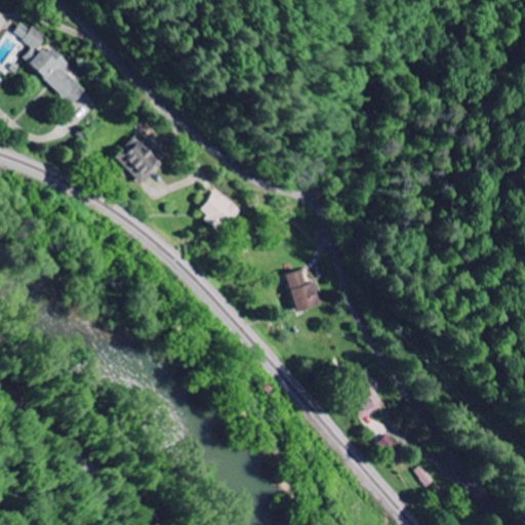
[(74,106),(85,89),(62,74),(68,64),(48,50),(45,55),(37,50),(46,38),(32,29),(30,32),(16,23),(0,45),(0,72),(4,75),(12,63),(74,106)]
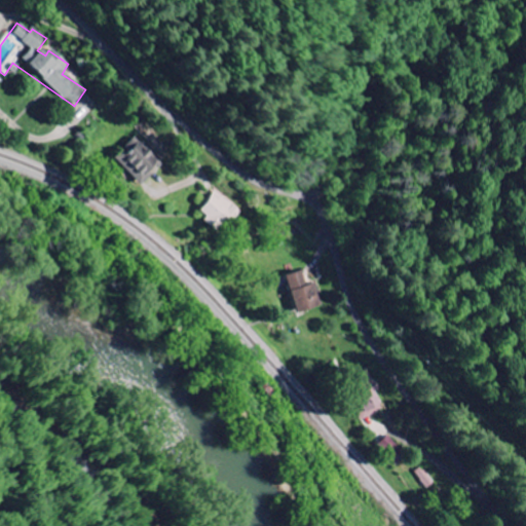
[(160,164),(135,137),(110,158),(137,187),(160,164)]
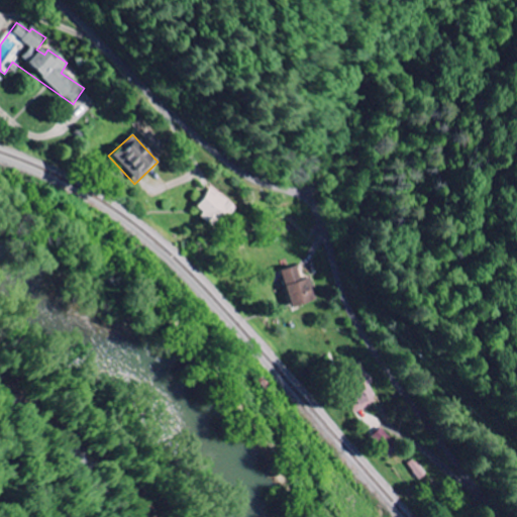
[(218,232),(235,205),(207,188),(194,210),(201,215),(198,220),(218,232)]
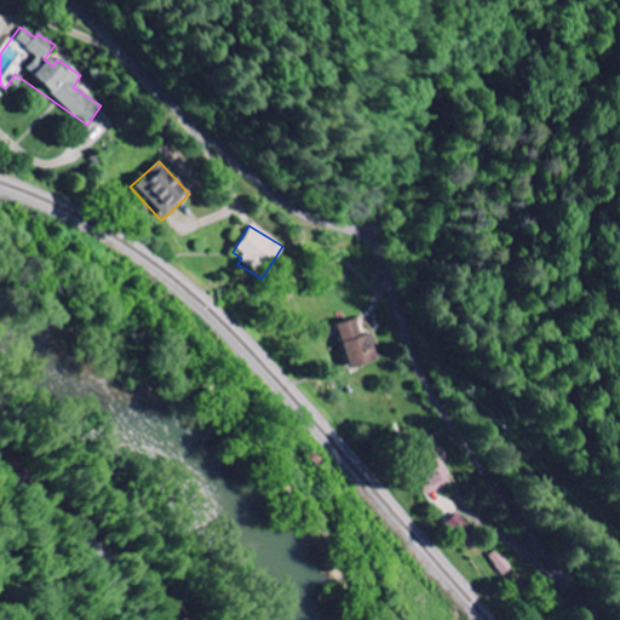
[(375,362),(368,336),(356,338),(351,321),(329,327),(343,371),(375,362)]
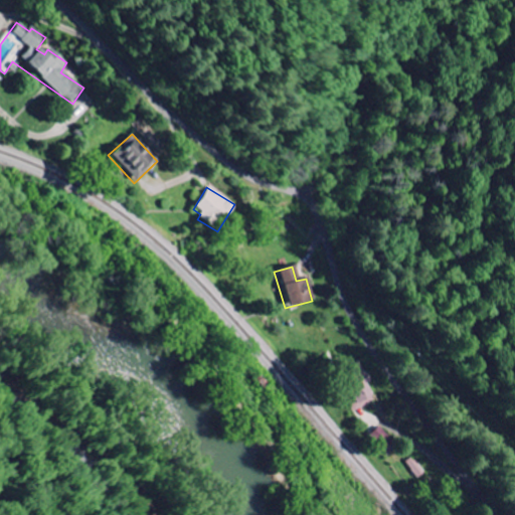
[(375,400),(367,384),(368,383),(360,366),(337,378),(354,411),(375,400)]
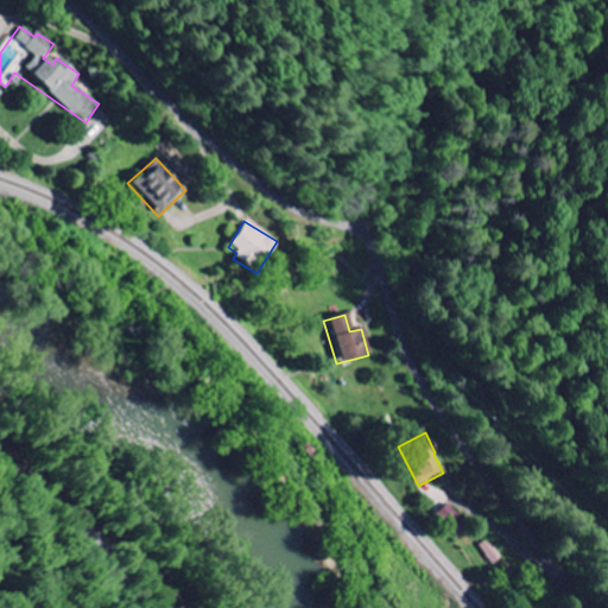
[(456,537),(467,525),(444,505),(434,515),(456,537)]
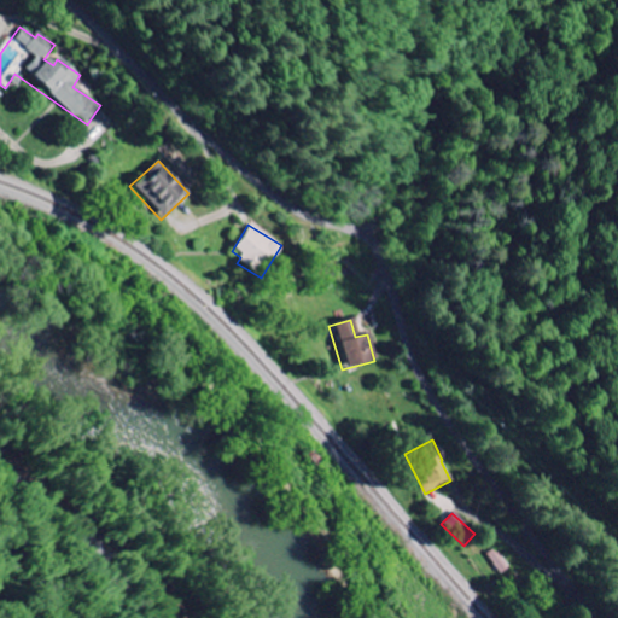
[(511,567),(496,548),(487,555),(501,575),(511,567)]
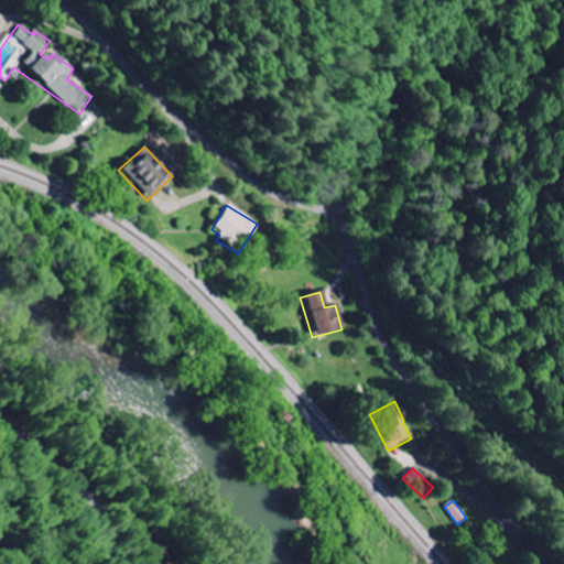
All buildings are outlined.
